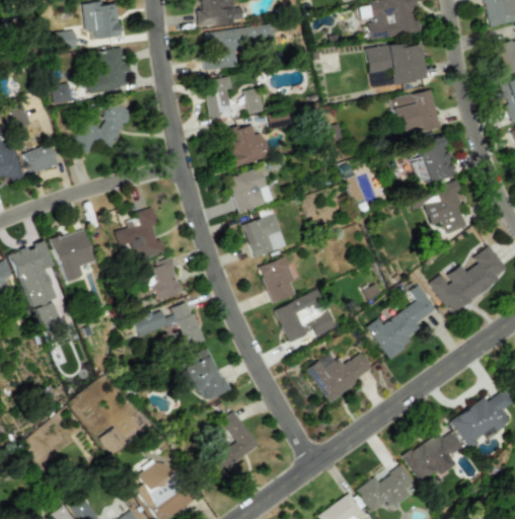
[(200,0),(201,10),(197,10),(198,25),(235,24),(234,18),(242,18),(242,7),(234,7),(233,0),(200,0)]
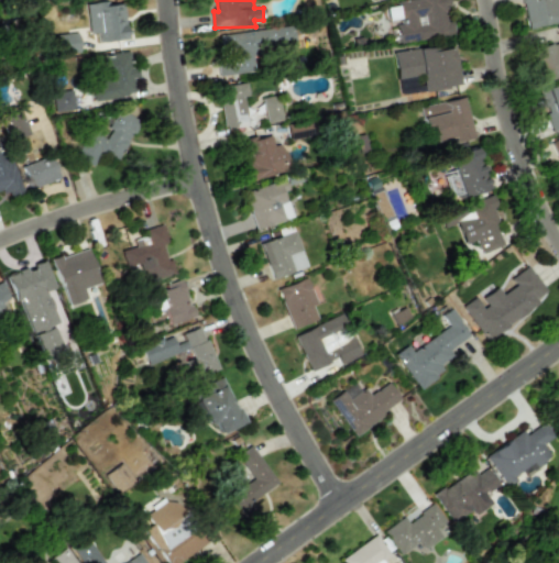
[(401,0),(404,24),(399,24),(401,42),(457,35),(456,21),(451,21),(448,0),(447,0),(444,1),(442,0),(401,0)]
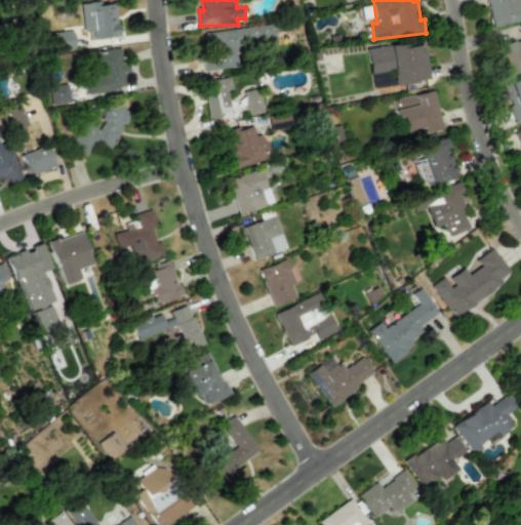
[(520,0),(487,0),(494,28),(520,21),(520,0)]
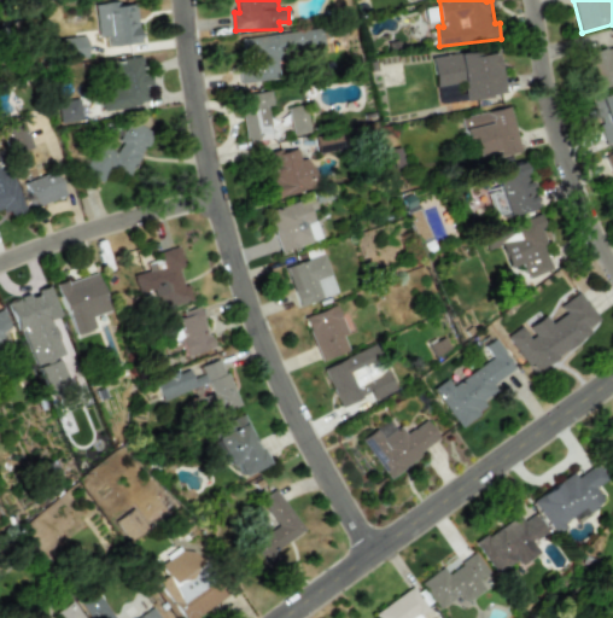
[(141,44),(138,4),(122,5),(121,1),(97,4),(100,38),(110,36),(111,46),(141,44)]
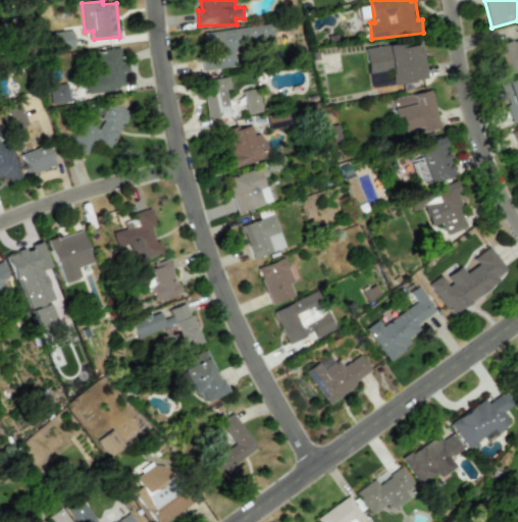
[(239,66),(237,47),(276,42),(274,23),(204,33),(208,69),(239,66)]
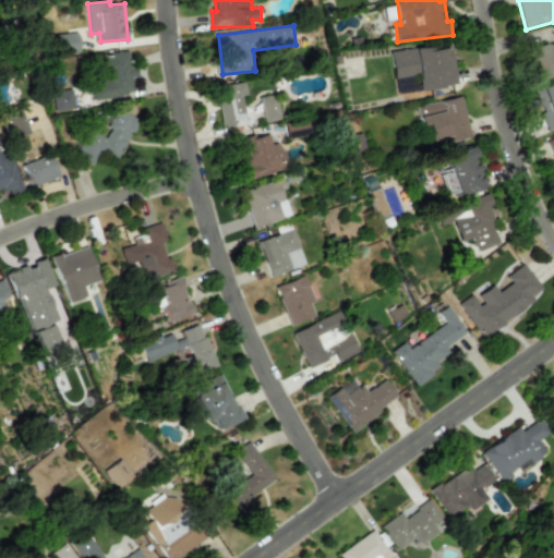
[(60,53),(81,52),(80,33),(60,34),(60,53)]
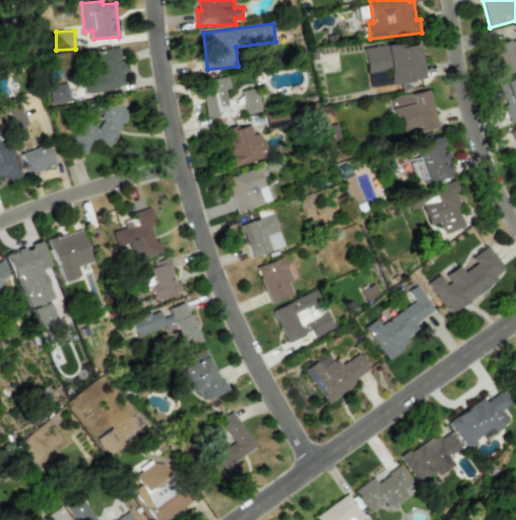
[(515,39),(494,46),(502,76),(515,71),(515,39)]
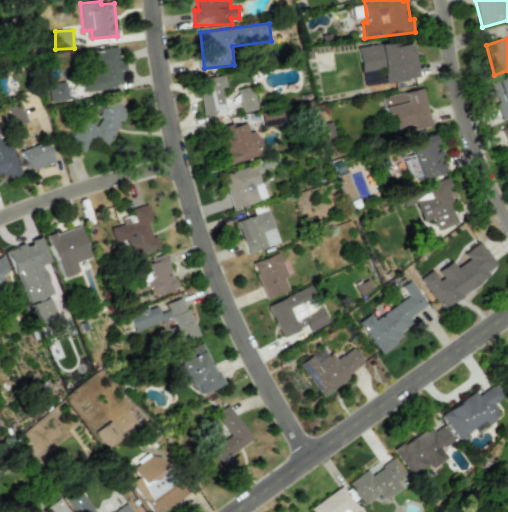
[(362,71),(386,68),(388,82),(421,78),(416,41),(360,47),(362,71)]
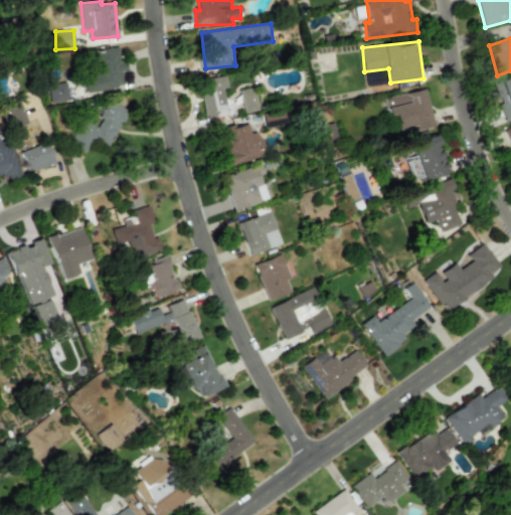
[(89,92),(128,87),(125,61),(122,62),(121,47),(95,50),(97,71),(87,72),(89,92)]
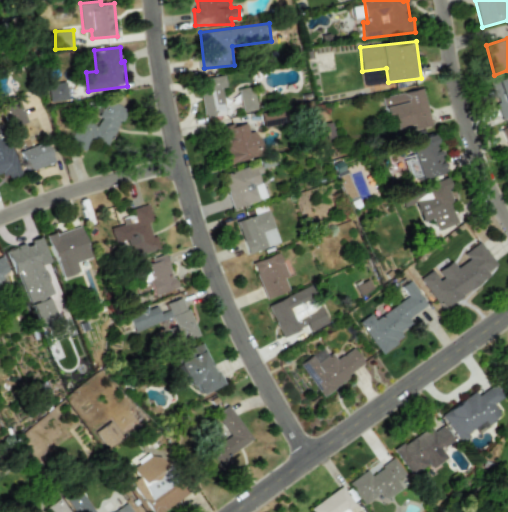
[(228,87),(227,75),(201,79),(207,117),(228,114),(224,88),(228,87)]
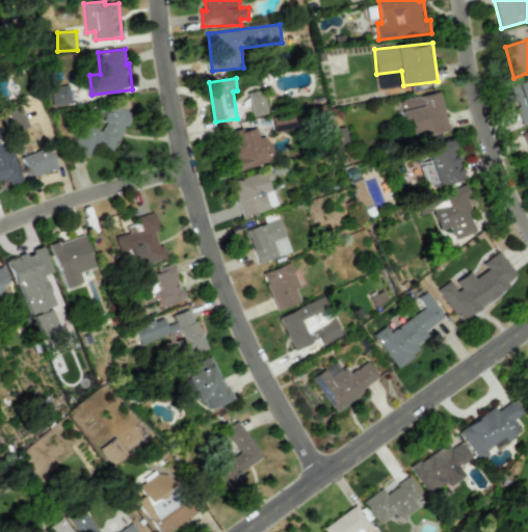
[(73,104),(71,84),(52,87),(54,106),(73,104)]
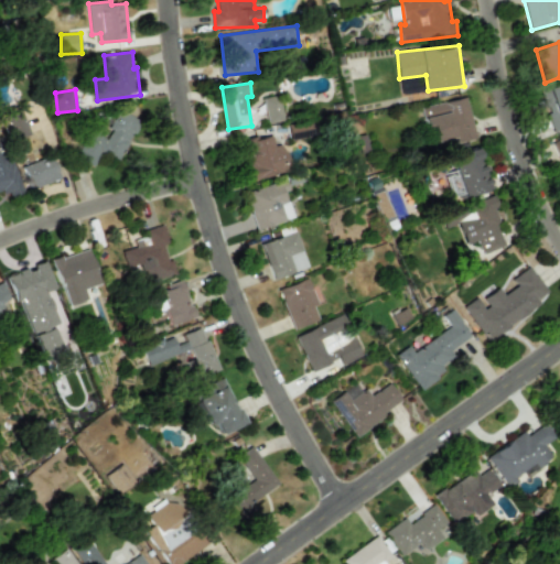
[(281,95),(266,98),(270,125),(287,121),(281,95)]
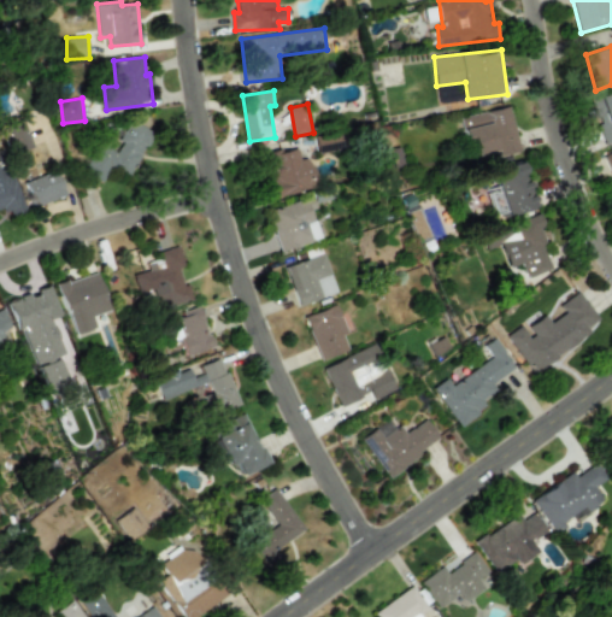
[(521,152),(513,107),(463,116),(466,141),(474,140),(476,154),(501,151),(502,156),(521,152)]
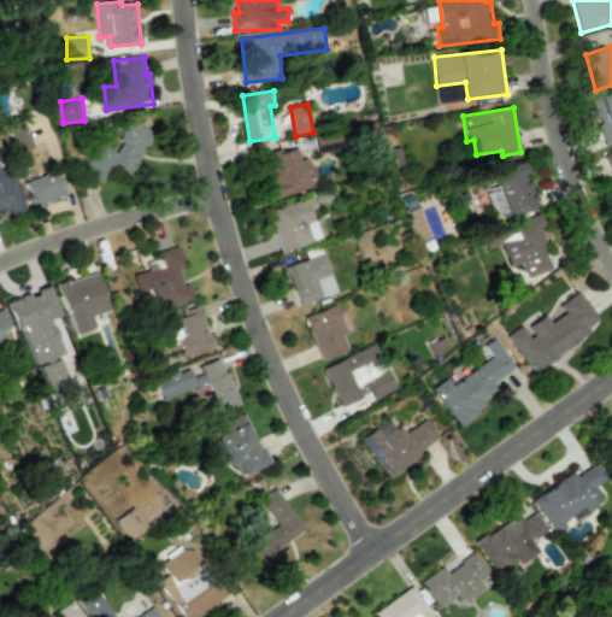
[(36,146),(25,119),(4,129),(16,154),(36,146)]
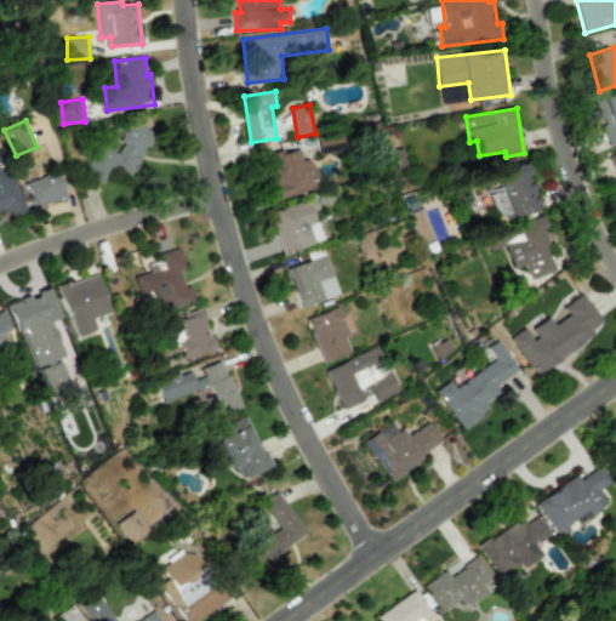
[(115,169),(131,178),(158,135),(136,120),(117,152),(102,143),(85,171),(106,183),(115,169)]
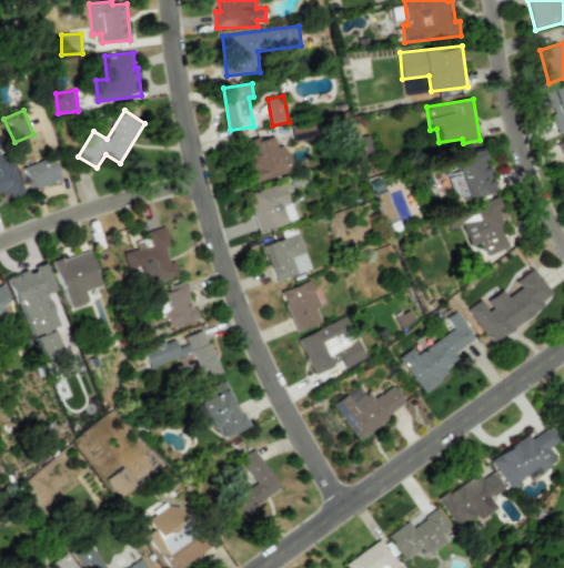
[(255,181),(293,173),(288,144),(278,146),(275,135),(247,142),(255,181)]
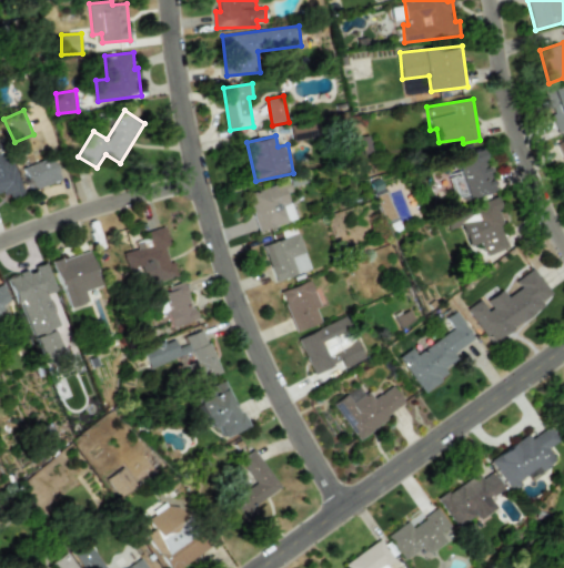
[(26,194),(4,137),(0,138),(0,193),(11,190),(14,199),(26,194)]
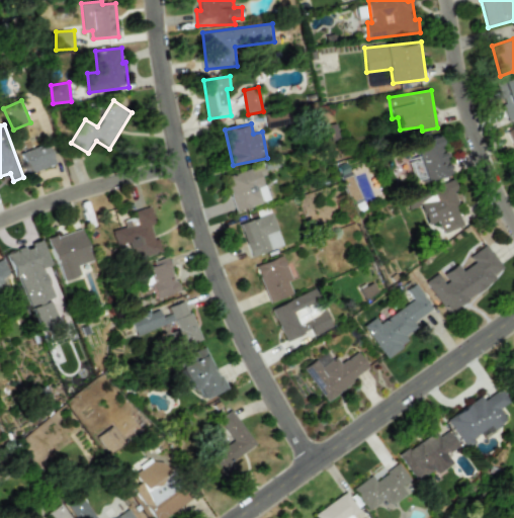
[(414,160),(420,183),(452,174),(440,136),(414,143),(419,159),(414,160)]
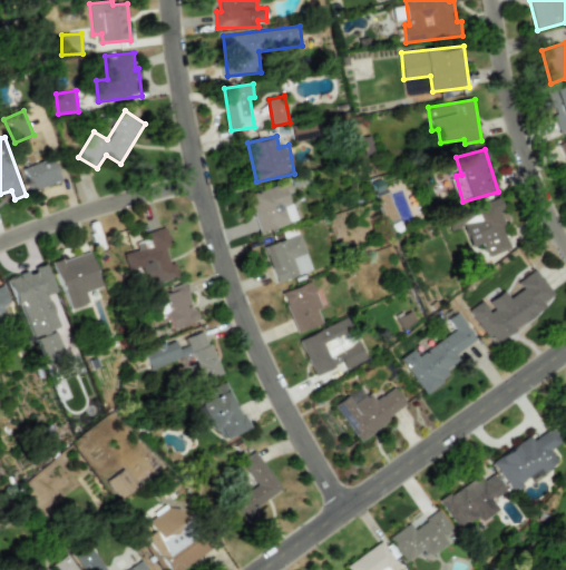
[(23,168),(32,192),(62,180),(55,157),(23,168)]
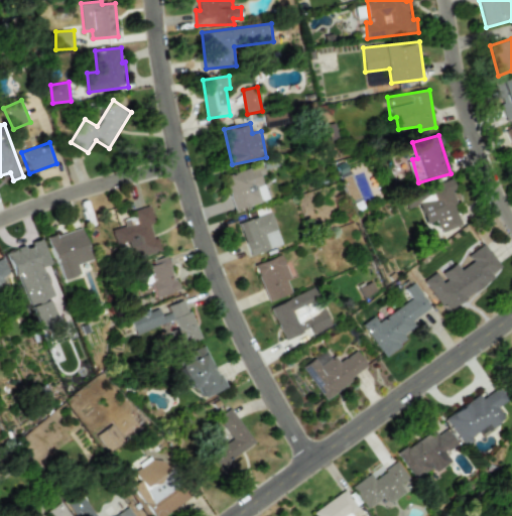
[(237,210),(270,200),(262,175),(266,174),(263,164),(226,176),(237,210)]
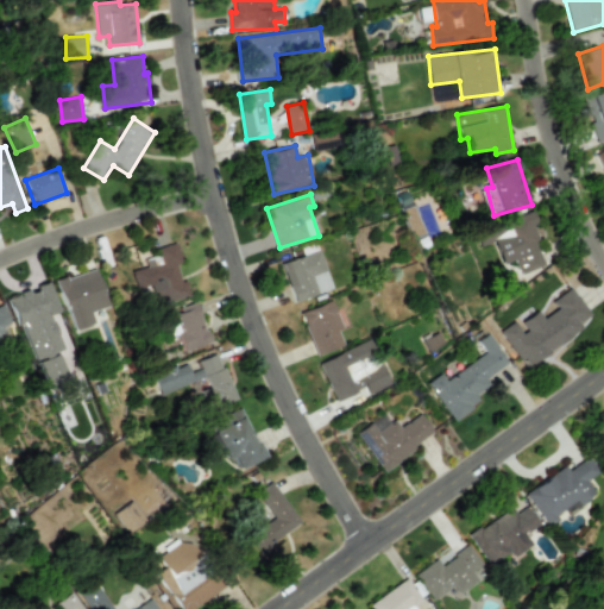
[(406,209),(413,234),(423,232),(415,207),(406,209)]
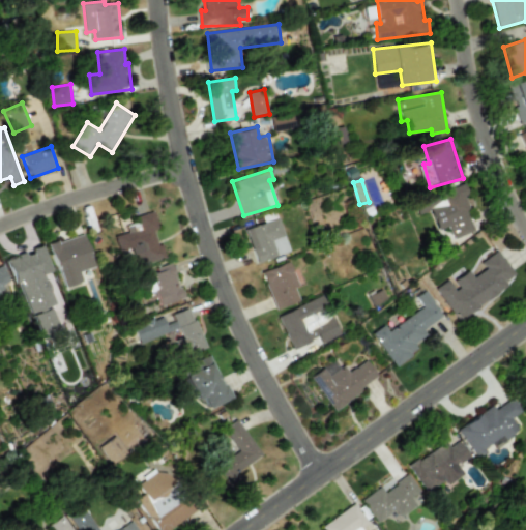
[(415,204),(420,215),(431,210),(439,230),(449,226),(456,239),(477,230),(464,197),(470,195),(466,183),(415,204)]
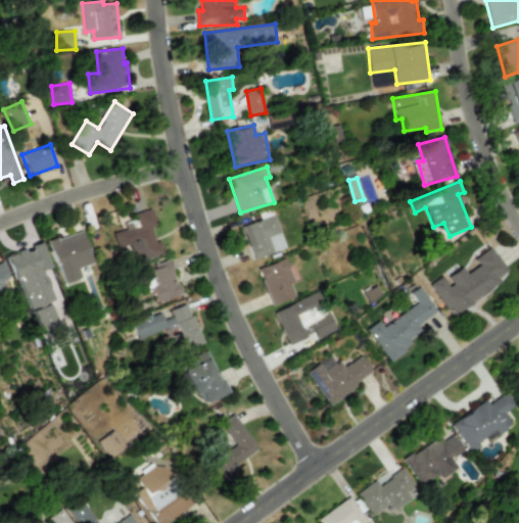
[(166,254),(161,240),(157,241),(154,227),(157,226),(153,208),(138,212),(139,220),(127,223),(129,229),(115,233),(120,248),(133,245),(137,262),(166,254)]
